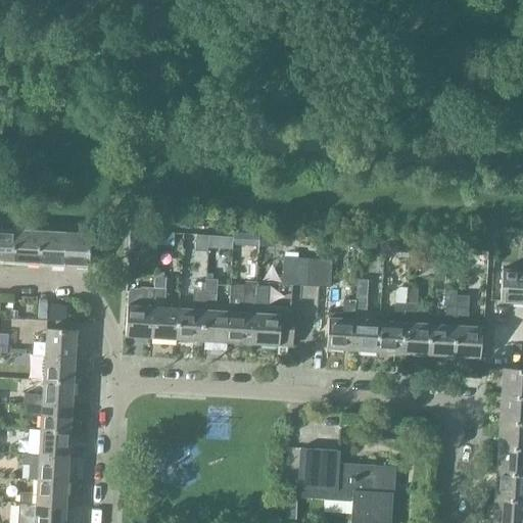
[(0,260),(14,262),(16,229),(0,228),(0,260)]
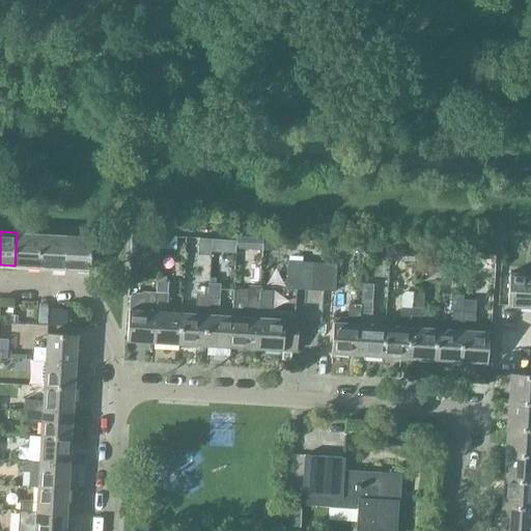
[(15,266),(39,268),(42,234),(17,232),(15,266)]
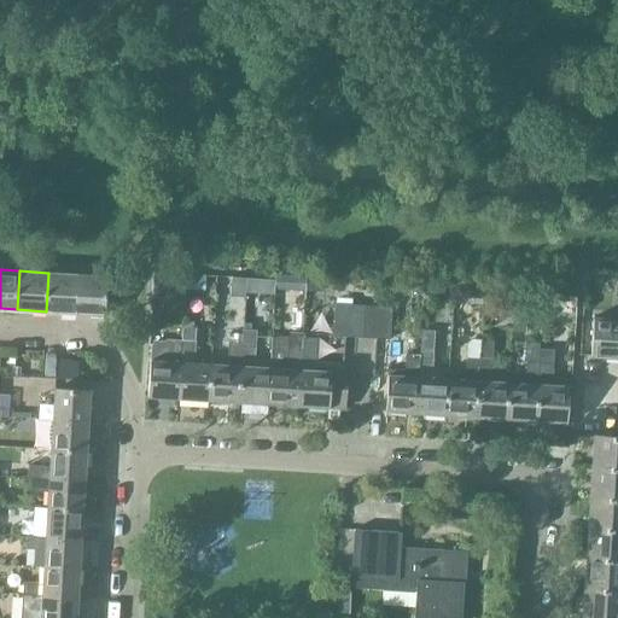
[(278,279),(277,289),(305,291),(307,274),(278,272),(278,279)]
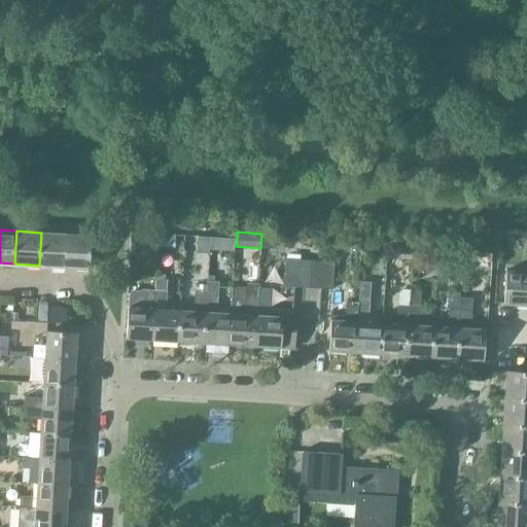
[(39,266),(64,267),(66,234),(41,233),(39,266)]
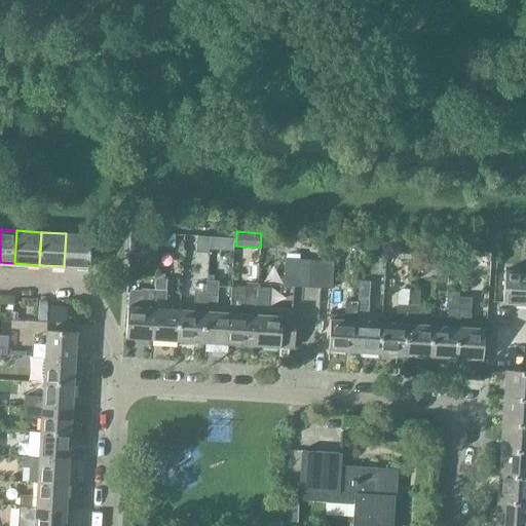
[(130,246),(129,252),(141,253),(142,233),(130,232),(130,246)]
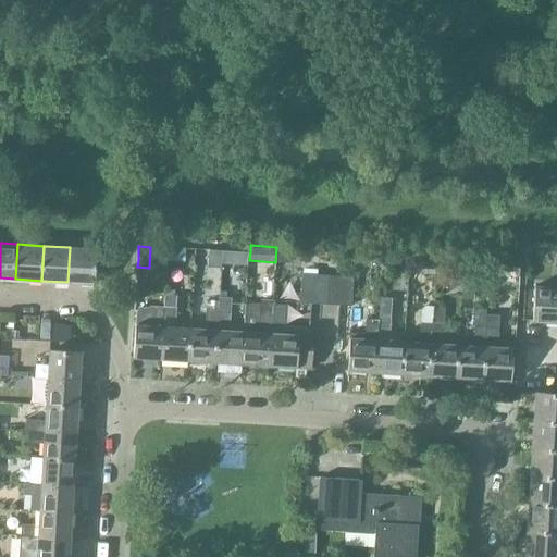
[(70,247),(67,282),(95,283),(96,248),(70,247)]
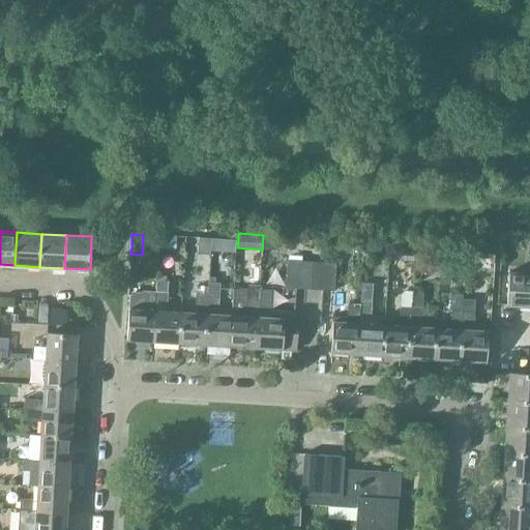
[(159,236),(158,249),(175,251),(176,237),(159,236)]
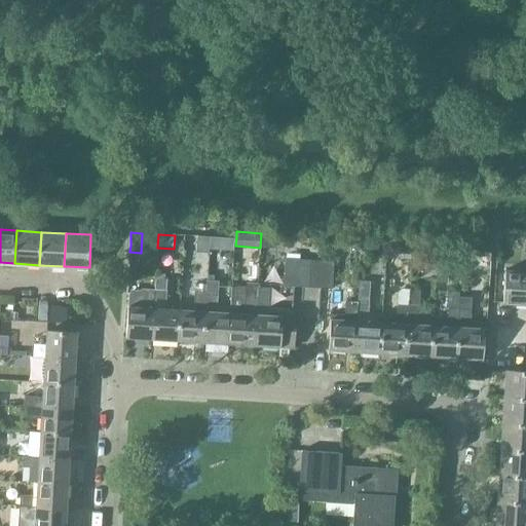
[(351,239),(350,249),(361,250),(361,239),(351,239)]
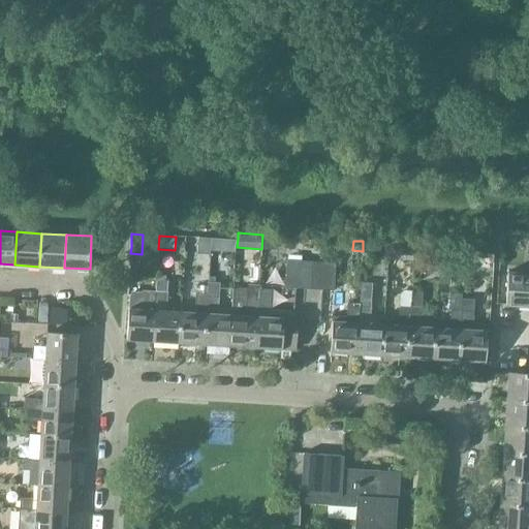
[(402,248),(401,258),(414,259),(415,249),(402,248)]
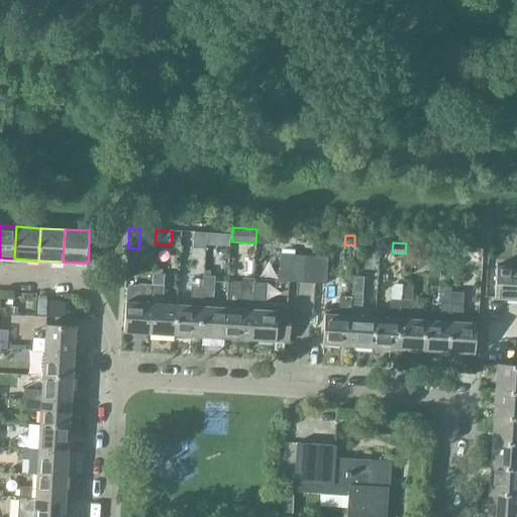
[(280,280),(292,281),(294,253),(282,252),(280,280)]
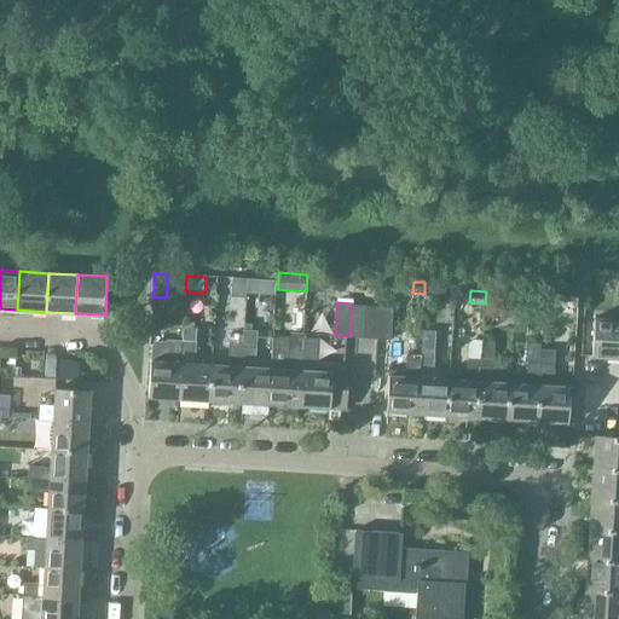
[(350,336),(364,337),(365,305),(352,304),(350,336)]
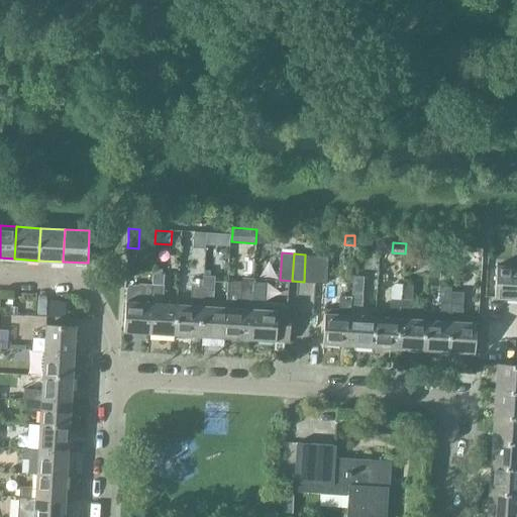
[(304,282),(315,283),(316,255),(305,254),(304,282)]
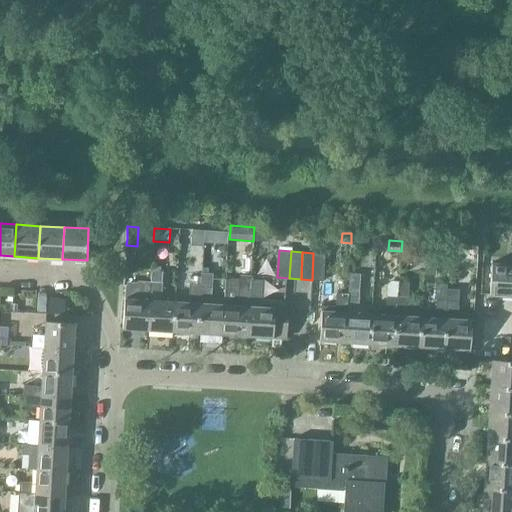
[(313,253),(312,280),(324,280),(326,253),(313,253)]
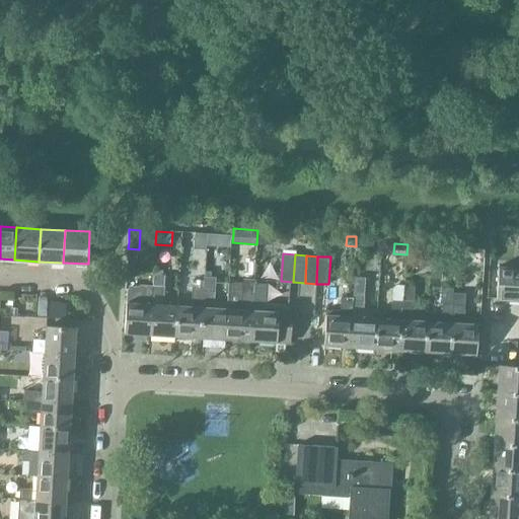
[(433,263),(432,279),(441,279),(443,263),(433,263)]
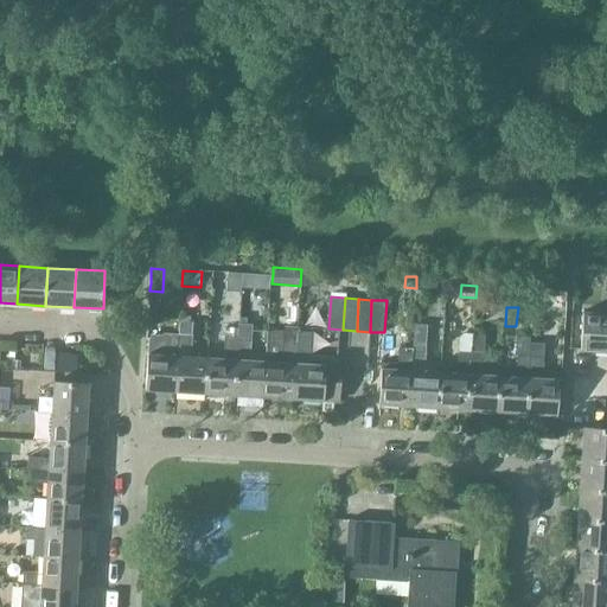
[(581,349),(606,350),(606,313),(583,312),(581,349)]
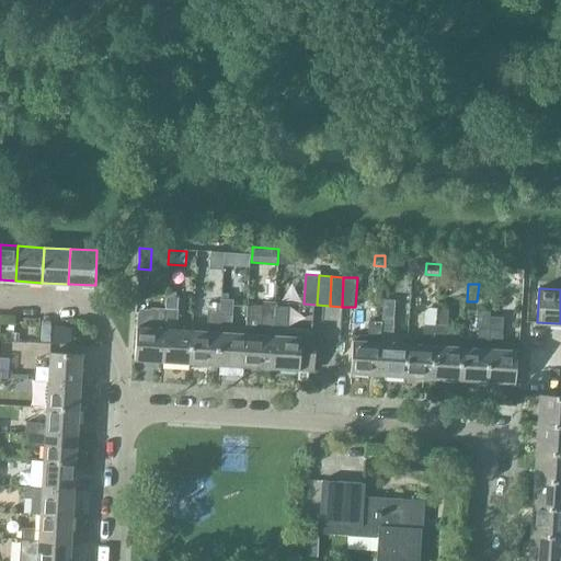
[(220,311),(217,365),(244,366),(247,334),(232,333),(232,312),(233,300),(232,300),(221,299),(220,311)]
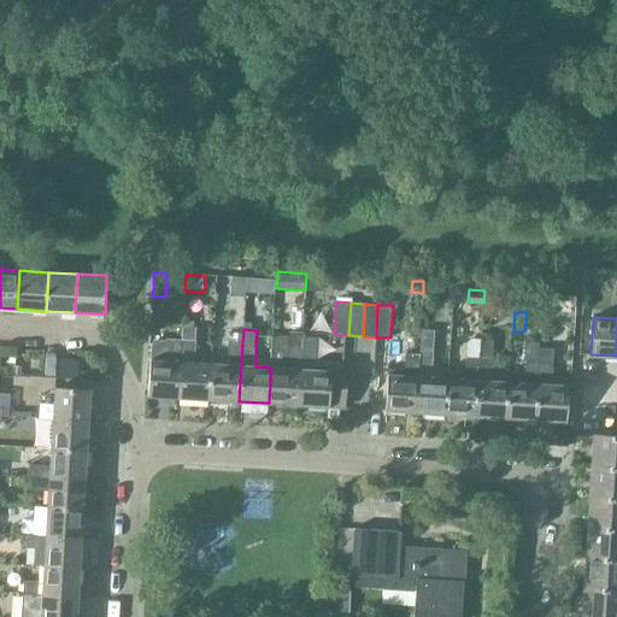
[(421,354),(417,412),(446,413),(450,377),(451,369),(434,368),(434,354),(436,330),(422,329),(421,354)]
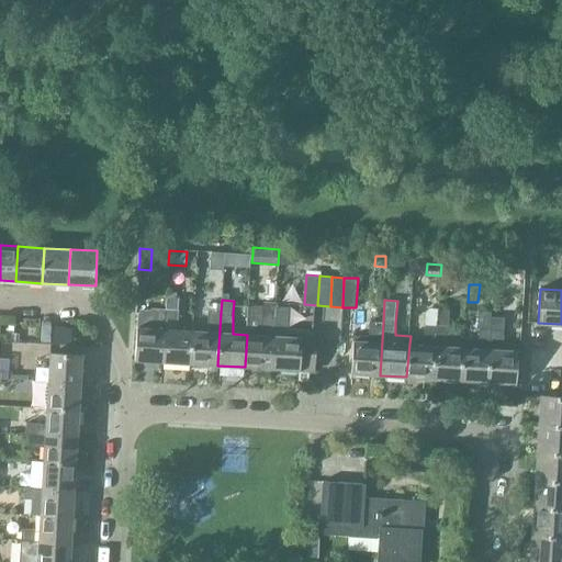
[(272,369),(276,316),(276,306),(276,305),(263,304),(263,317),(248,316),(247,335),(245,367),(272,369)]
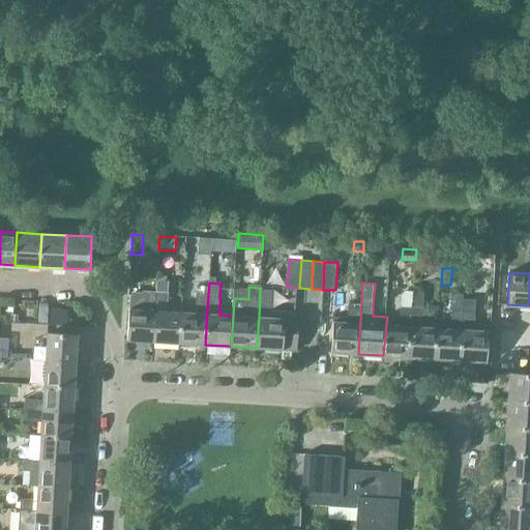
[(260,298),(257,348),(284,349),(284,348),(286,311),(270,311),(272,290),(260,289),(260,298)]
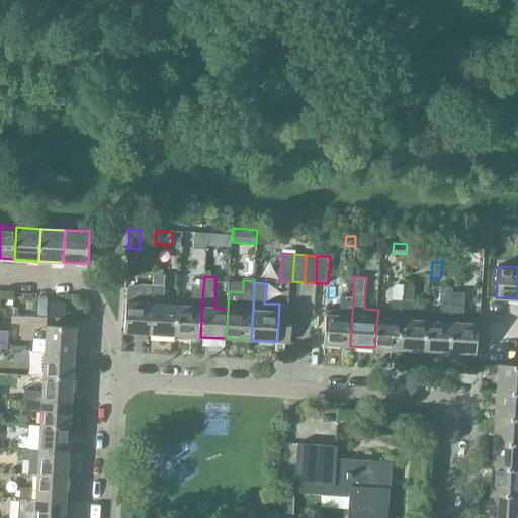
[(126,301),(124,332),(151,334),(154,284),(141,284),(139,285),(128,284),(128,286),(127,286),(126,301)]
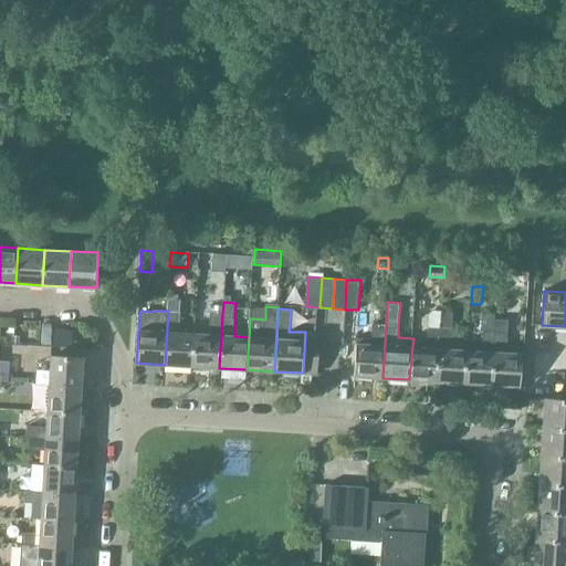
[(165,365),(191,366),(194,333),(179,333),(180,312),(168,311),(165,365)]
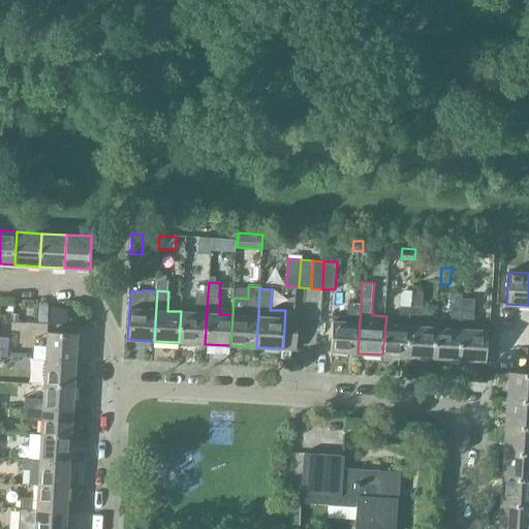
[(179,342),(205,344),(208,293),(196,293),(195,312),(181,311),(179,342)]
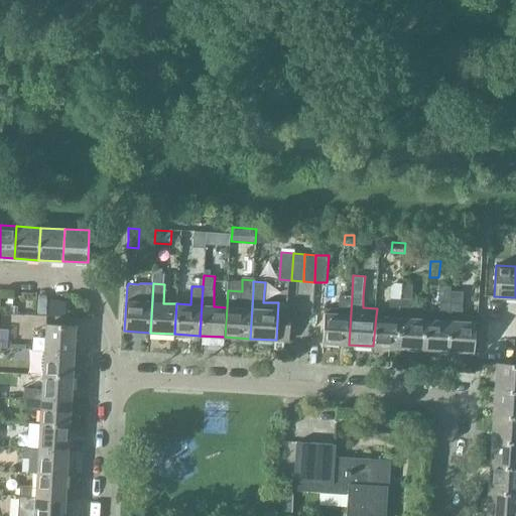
[(402,299),(399,348),(424,349),(426,318),(424,318),(412,317),(413,300),(411,300),(412,286),(402,286),(402,299)]
